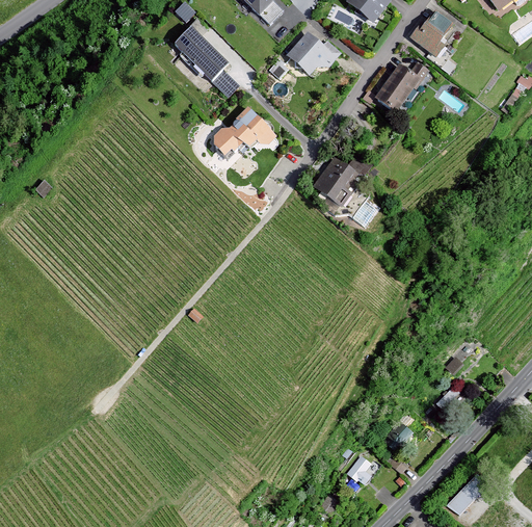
[(180,5),(189,16),(200,6),(194,0),(186,0),(180,5)]
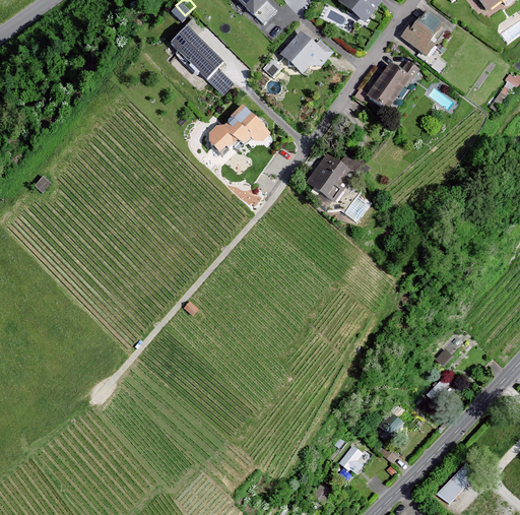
[(238,0),(254,15),(268,0),(238,0)]
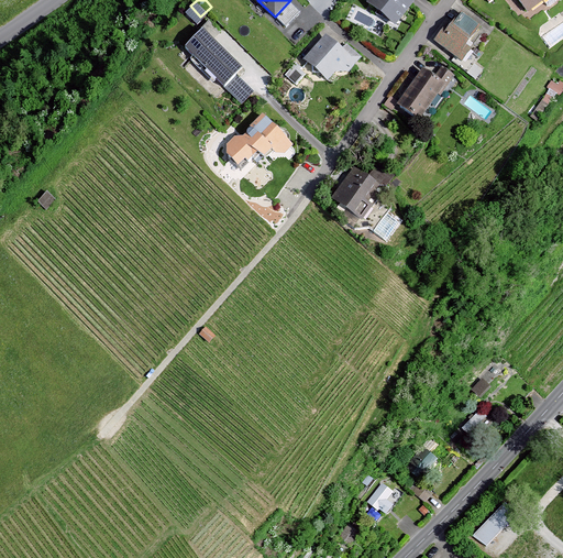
[(394,24),(414,1),(412,0),(366,0),(394,24)]
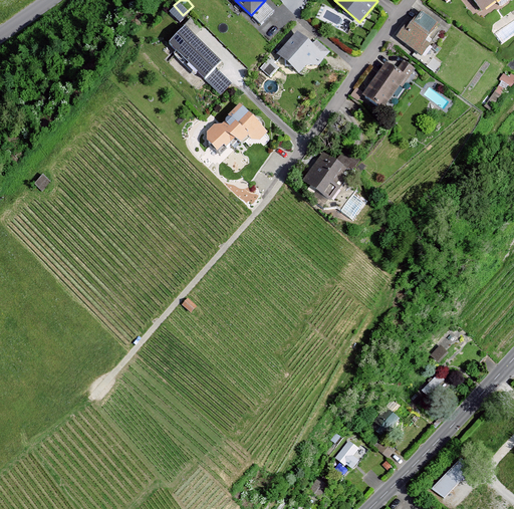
[(474,0),(482,10),(495,0),(474,0)]
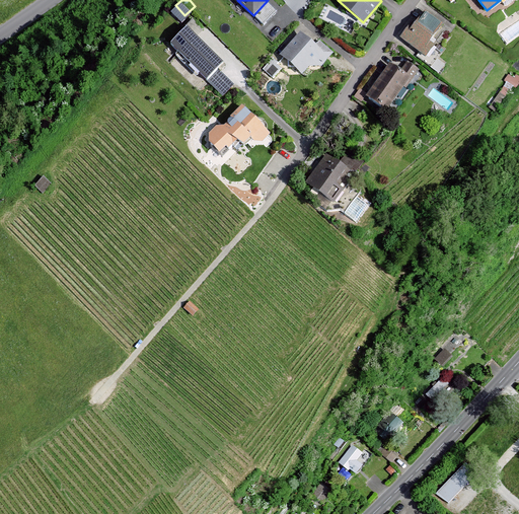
[(439,40),(434,37),(444,24),(426,10),(417,23),(412,19),(399,35),(427,56),(439,40)]
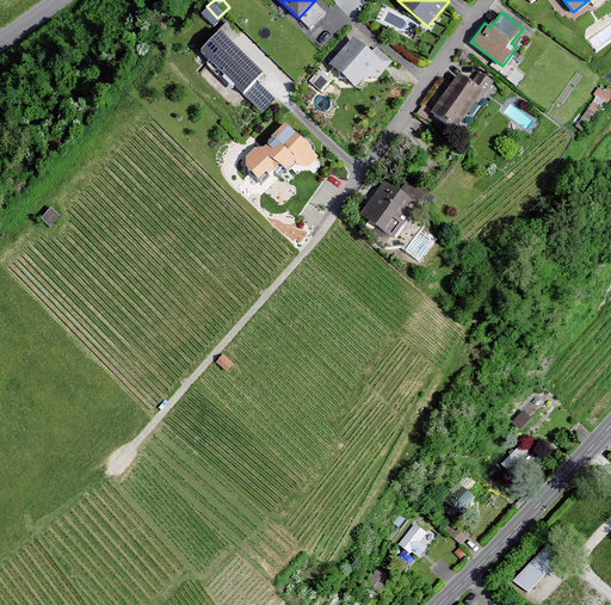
[(263,69),(220,29),(203,47),(263,105),(273,94),(254,78),(263,69)]
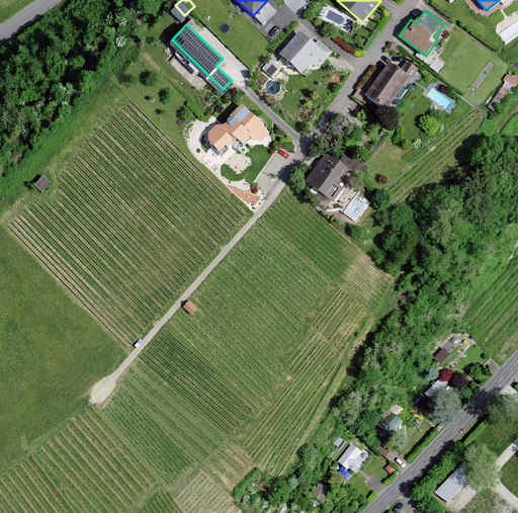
[(318,38),(315,43),(299,29),(279,53),(301,74),(315,60),(321,65),(332,50),(318,38)]
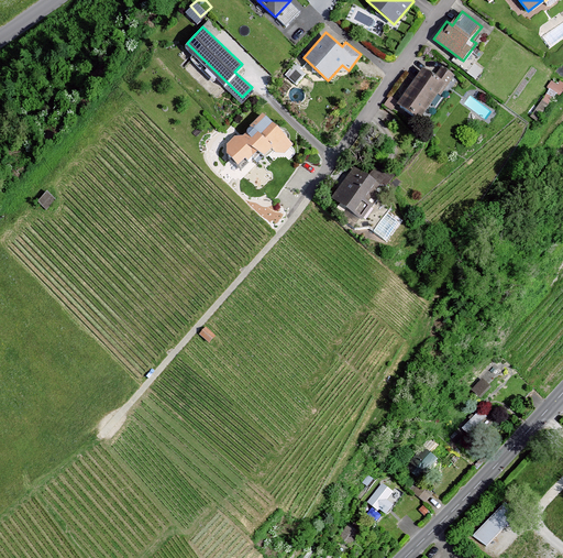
[(420,120),(455,75),(442,65),(432,76),(424,69),(398,102),(420,120)]
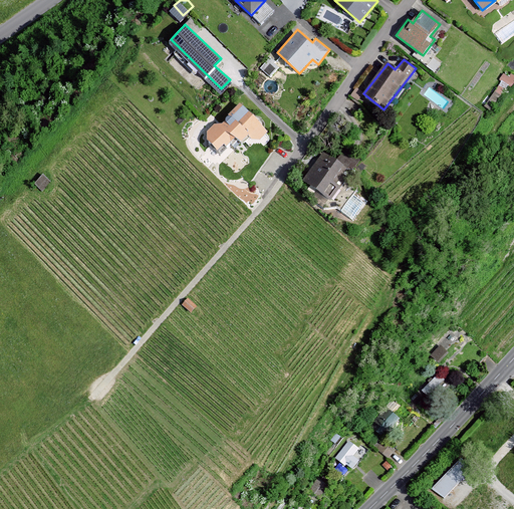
[(513,68),(508,65),(501,76),(512,84),(513,81),(513,68)]
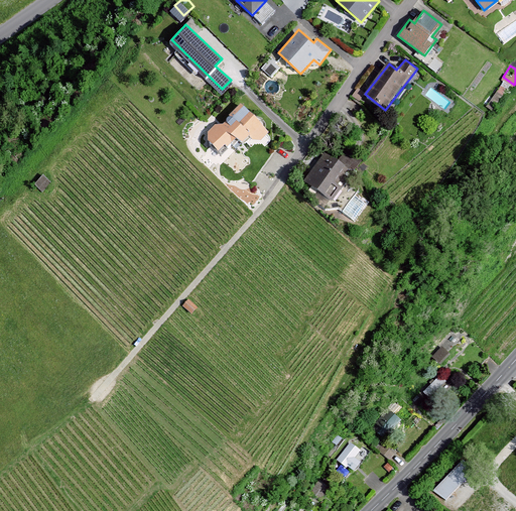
[(261,138),(269,131),(241,103),(229,115),(230,116),(223,123),(215,124),(208,131),(208,141),(219,150),(225,143),(228,146),(237,138),(242,143),(250,136),(253,138),(261,138)]
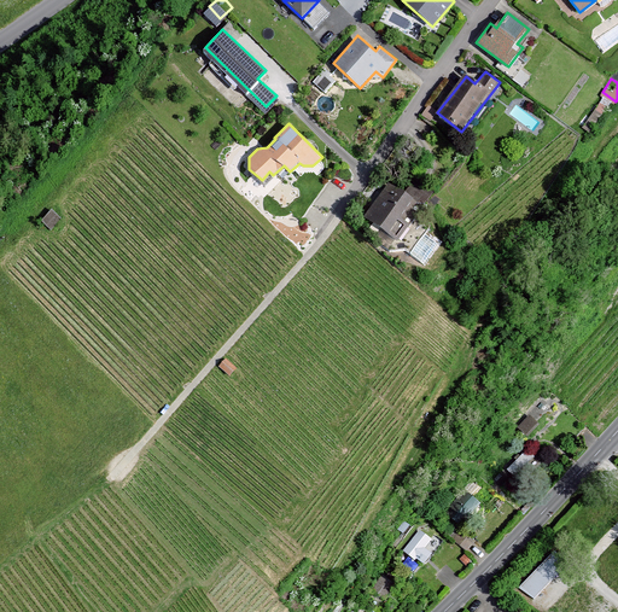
[(395,175),(363,215),(396,242),(424,207),(426,207),(438,191),(417,175),(408,186),(395,175)]
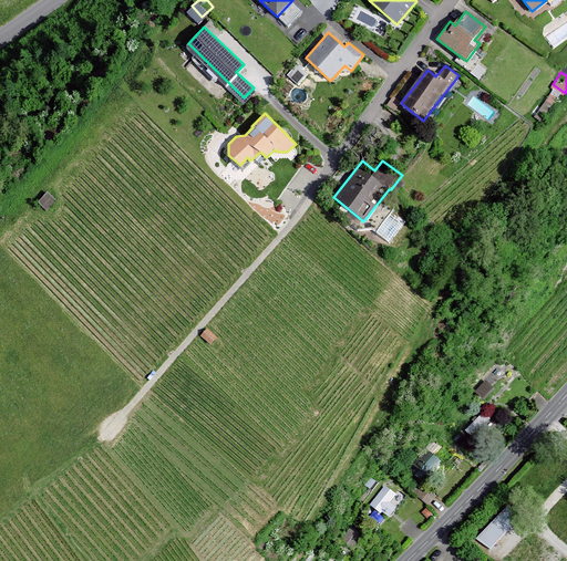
[(48,189),(37,201),(45,209),(57,198),(48,189)]
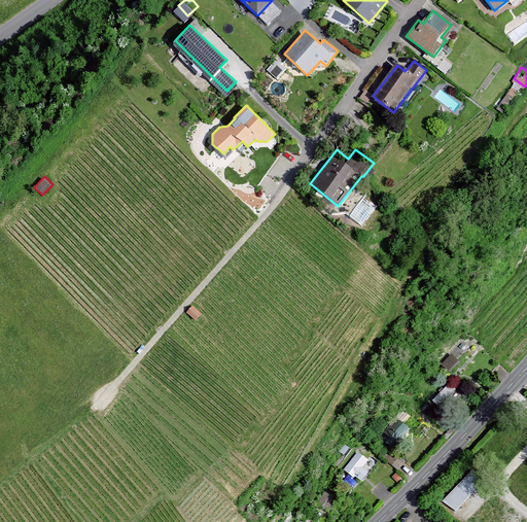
[(397,442),(411,428),(396,416),(384,429),(397,442)]
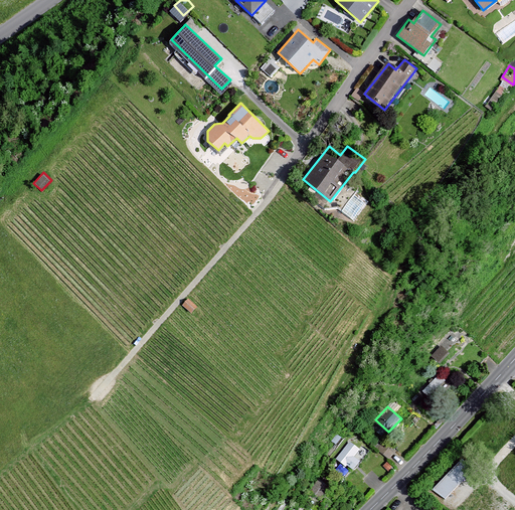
[(361,448),(350,439),(335,458),(346,467),(361,448)]
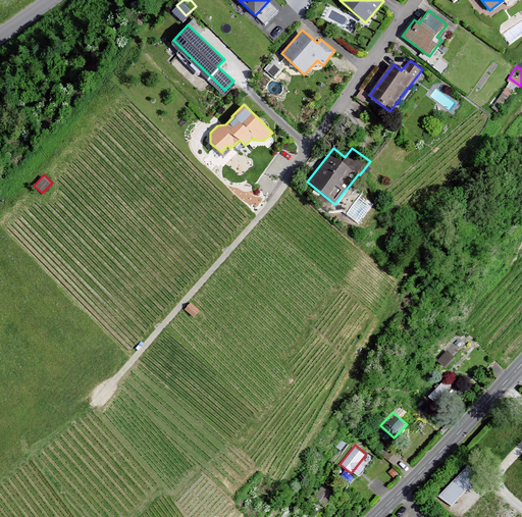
[(466,459),(439,488),(452,500),(478,471),(466,459)]
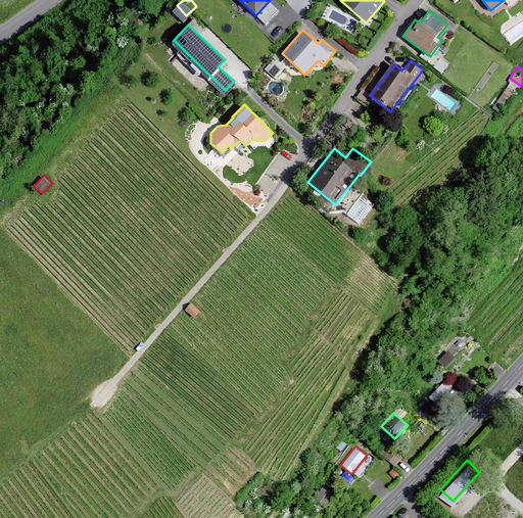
[(334,492),(323,484),(314,498),(325,506),(334,492)]
